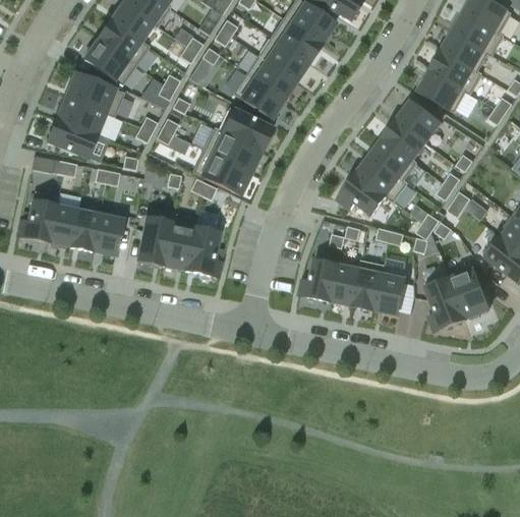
[(152,23),(164,5),(157,0),(122,0),(121,2),(152,23)]
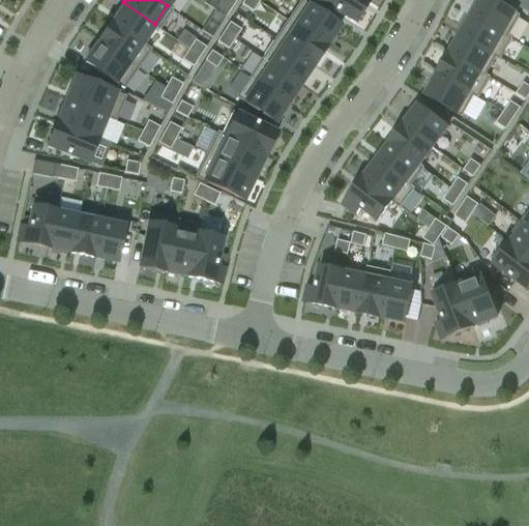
[(226,12),(231,4),(225,0),(217,0),(214,5),(226,12)]
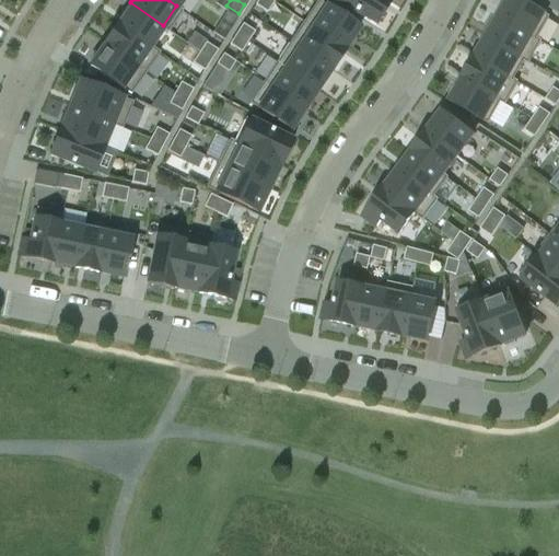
[(373,23),(387,0),(337,0),(373,23)]
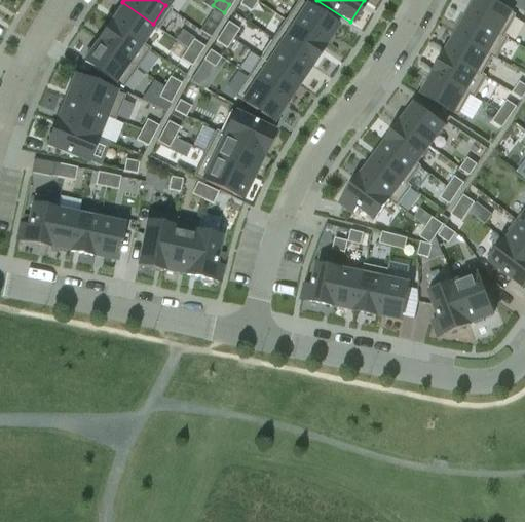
[(474,0),(466,12),(498,31),(511,9),(493,0),(474,0)]
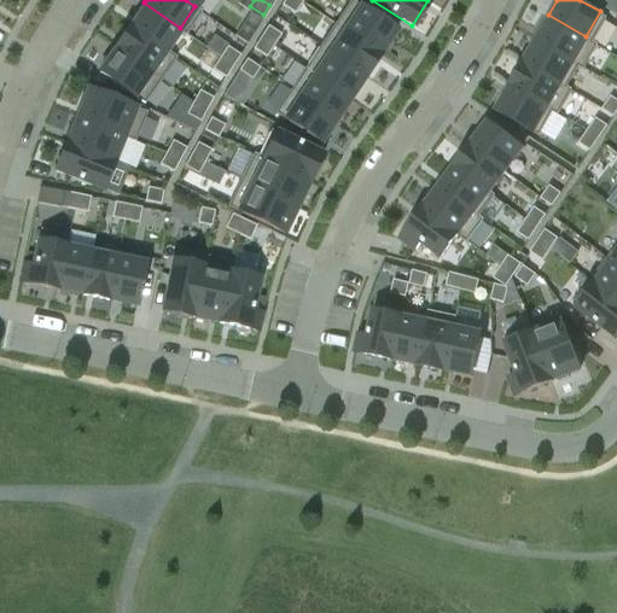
[(144,3),(129,24),(164,48),(180,28),(144,3)]
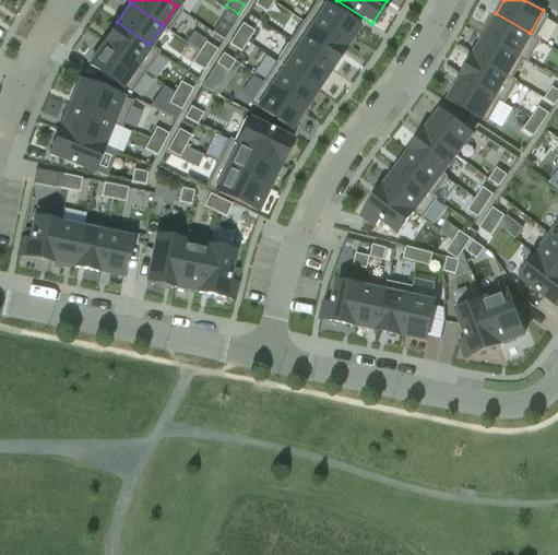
[(324,2),(310,24),(343,46),(357,24),(324,2)]
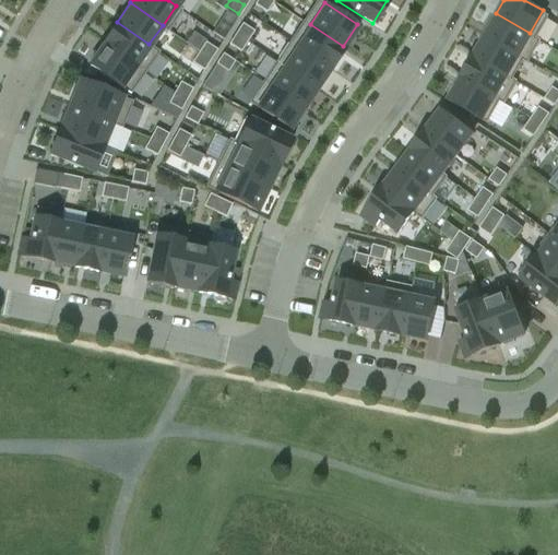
[(519,54),(530,33),(496,13),(485,34),(519,54)]
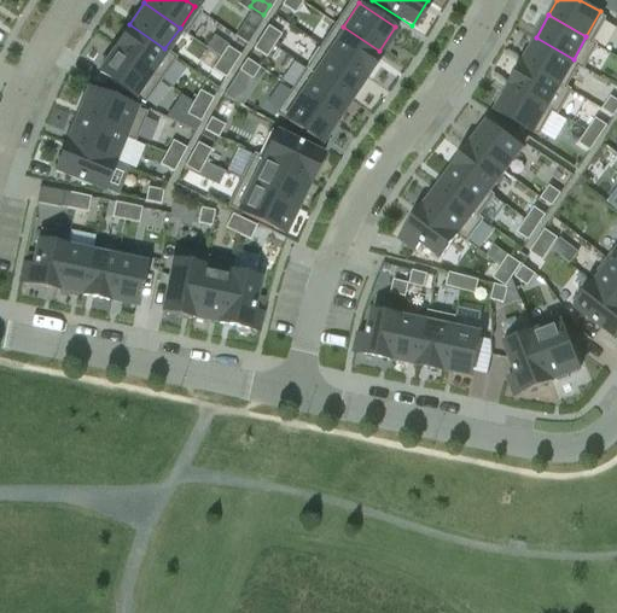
[(150,70),(164,48),(129,24),(114,45),(150,70)]
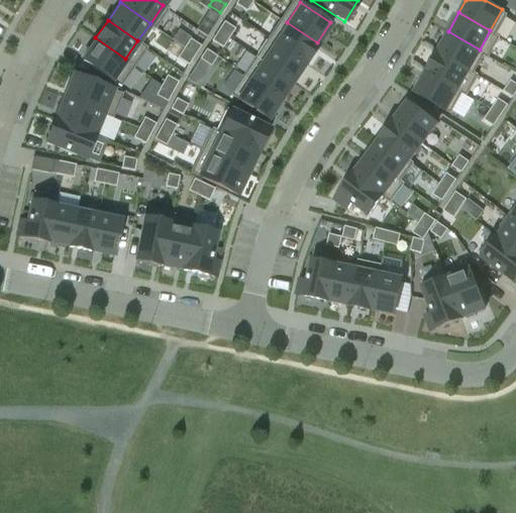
[(222,20),(217,28),(228,35),(233,27),(222,20)]
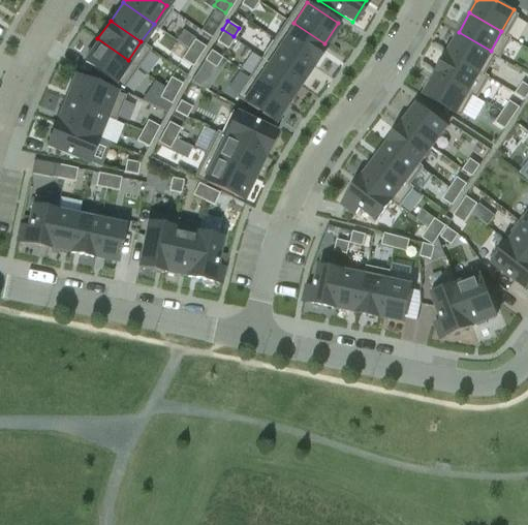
[(312,62),(324,43),(293,23),(281,41),(312,62)]
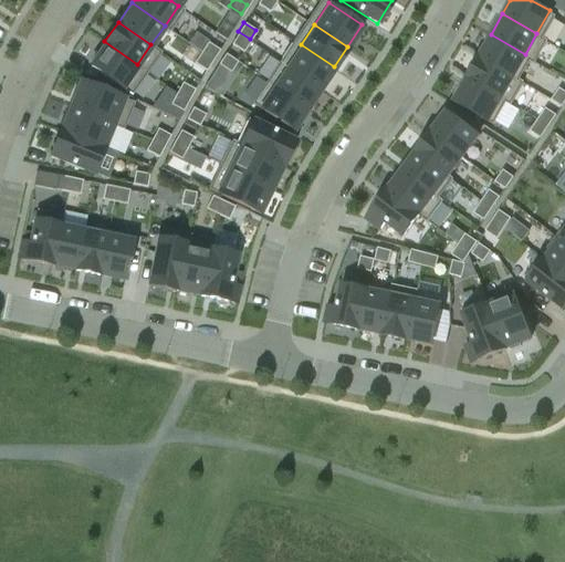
[(250,39),(238,31),(231,40),(243,48),(250,39)]
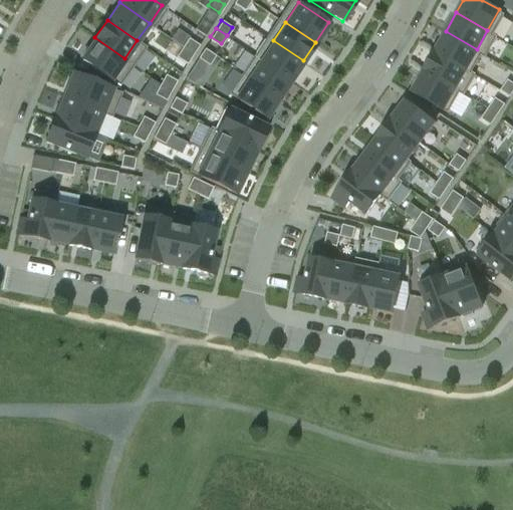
[(435,50),(466,68),(477,49),(446,31),(435,50)]
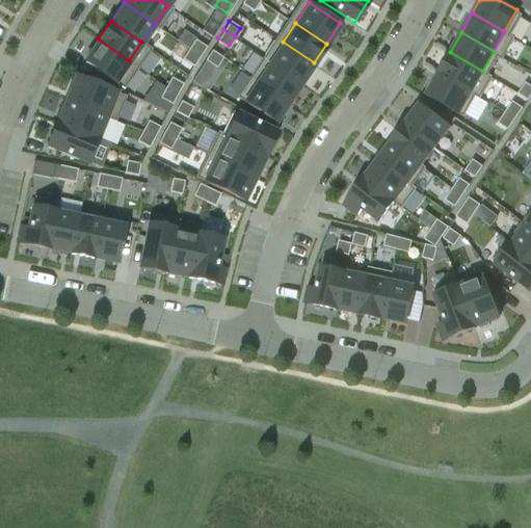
[(114,81),(129,60),(98,38),(84,59),(114,81)]
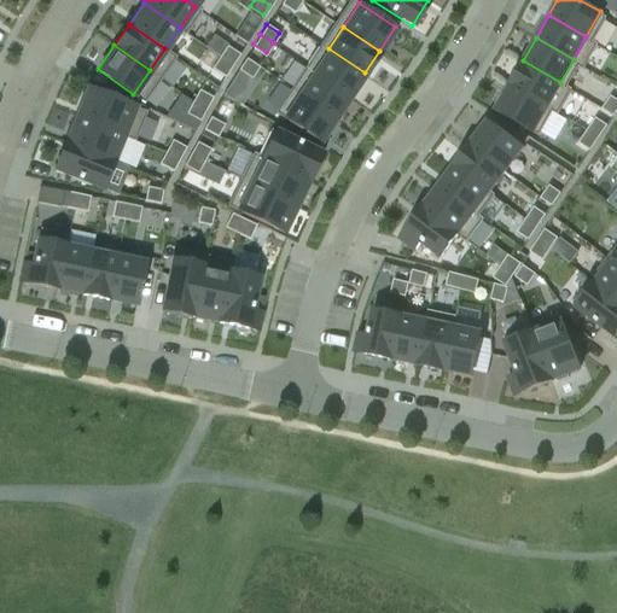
[(219,54),(232,63),(238,53),(225,45),(219,54)]
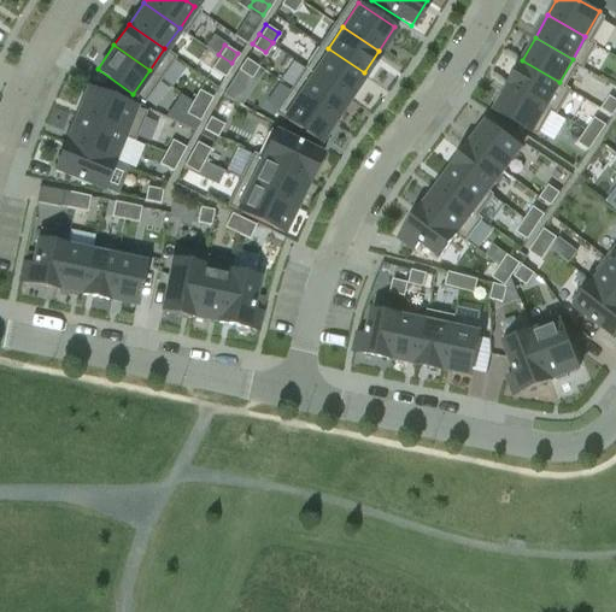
[(350,94),(364,72),(328,48),(314,70),(350,94)]
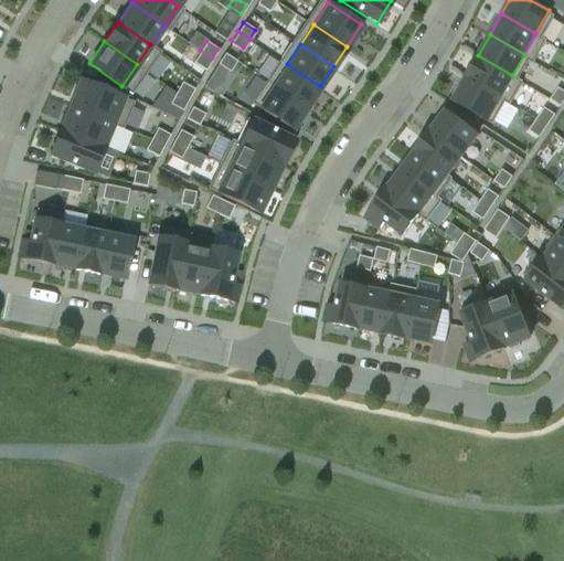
[(206,66),(212,57),(200,50),(194,59),(206,66)]
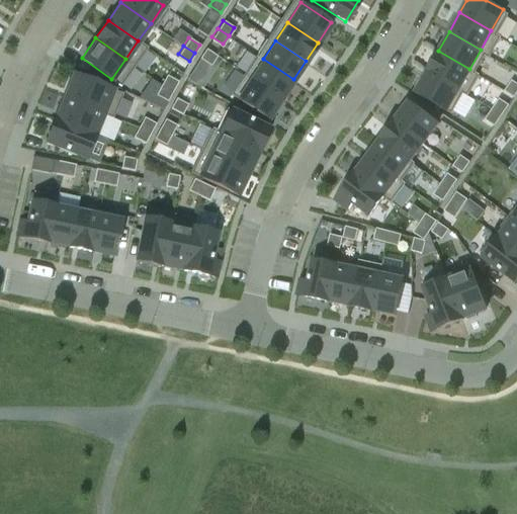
[(199,55),(210,62),(217,54),(205,47),(199,55)]
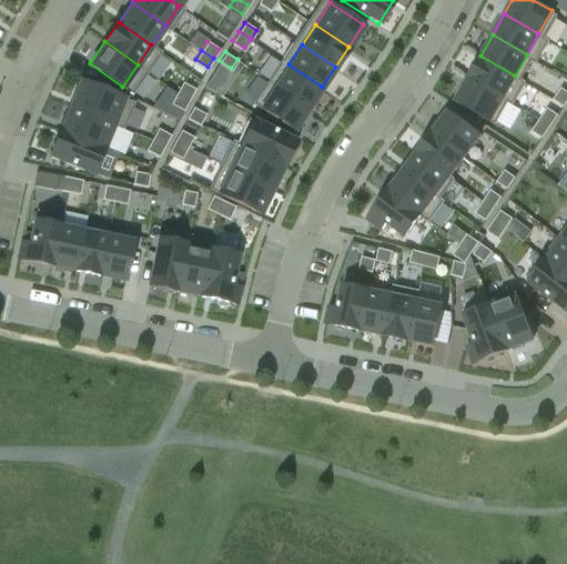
[(481,56),(468,77),(503,96),(515,76),(481,56)]
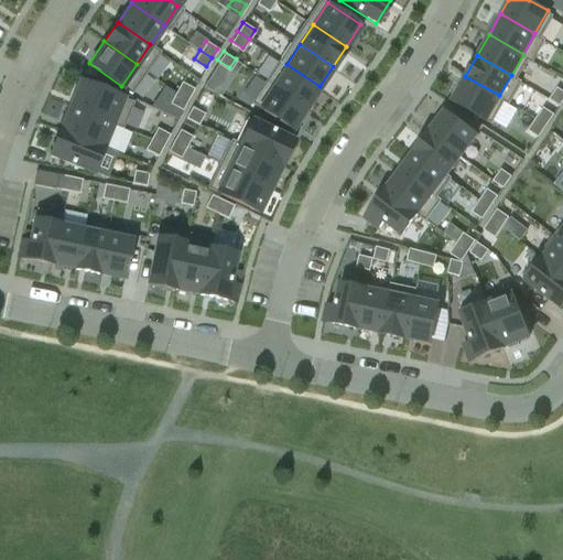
[(287,64),(273,84),(306,106),(320,86),(287,64)]
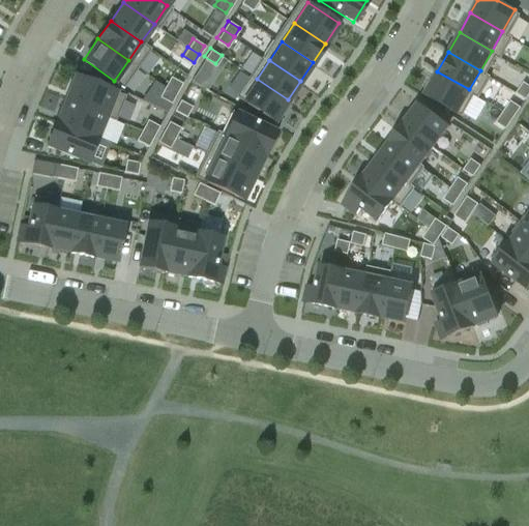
[(75,71),(64,96),(106,113),(115,88),(75,71)]
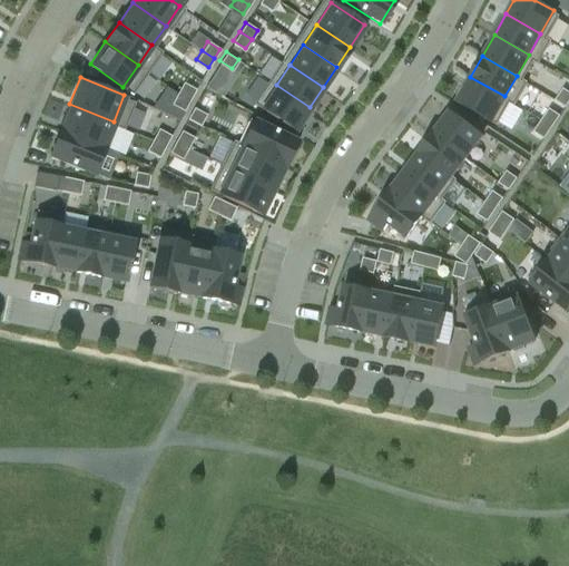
[(491,119),(504,96),(470,77),(457,99),(491,119)]
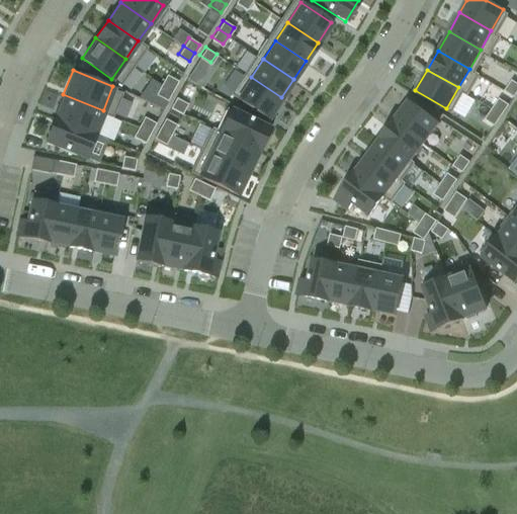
[(165,74),(160,83),(172,89),(177,81),(165,74)]
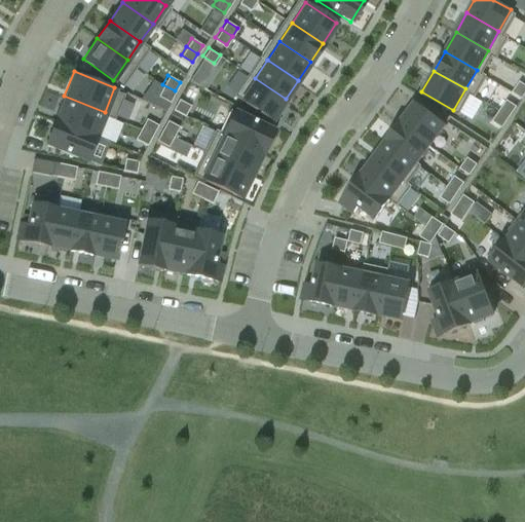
[(272,119),(286,99),(255,78),(241,99),(272,119)]
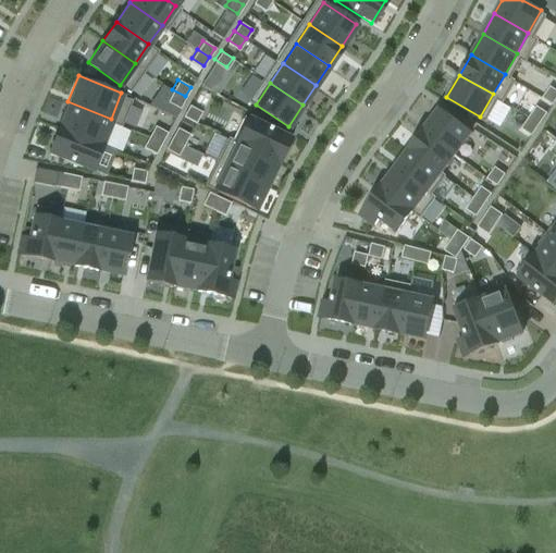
[(555,96),(555,87),(552,84),(543,96),(552,102),(555,96)]
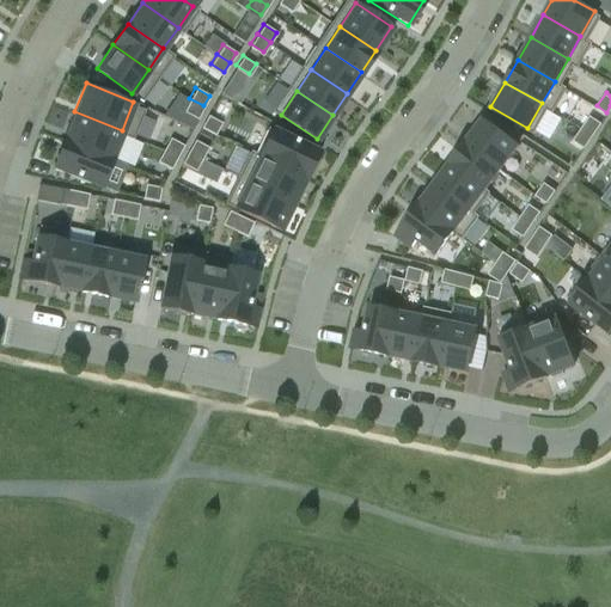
[(199,115),(203,105),(189,98),(184,108),(199,115)]
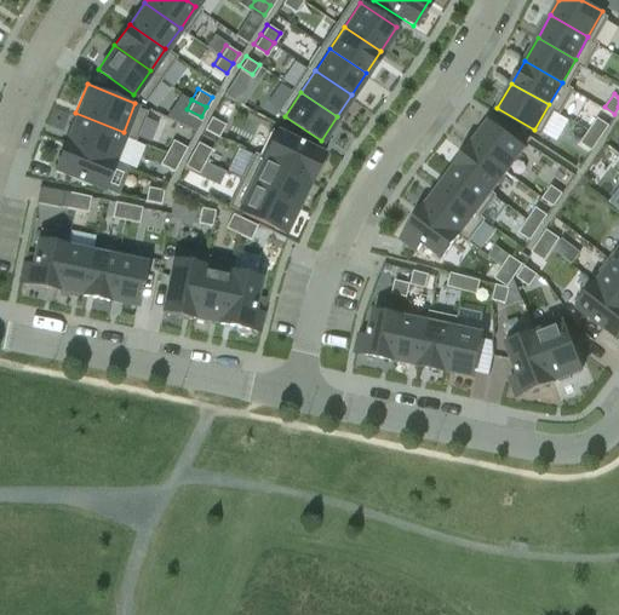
[(75,113),(66,138),(113,157),(124,132),(75,113)]
